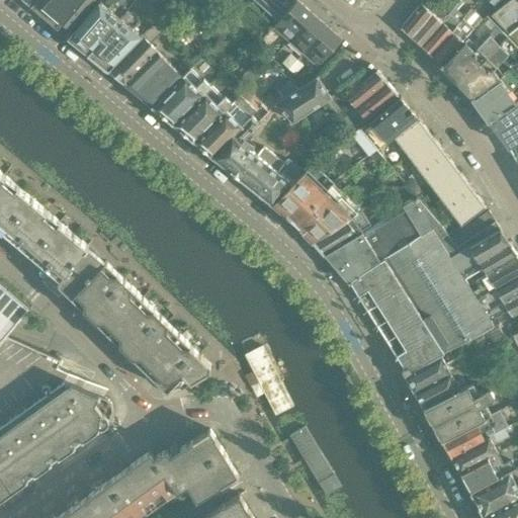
[(35,0),(30,6),(64,34),(93,0),(35,0)]
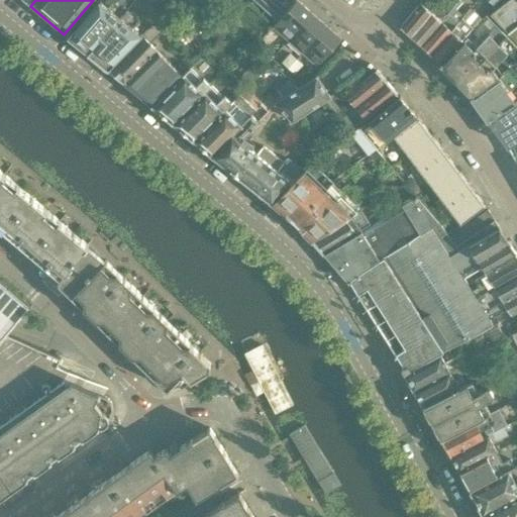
[(100,0),(99,1),(67,38),(87,54),(88,54),(107,70),(108,69),(108,70),(168,9),(168,10),(177,0),(100,0)]
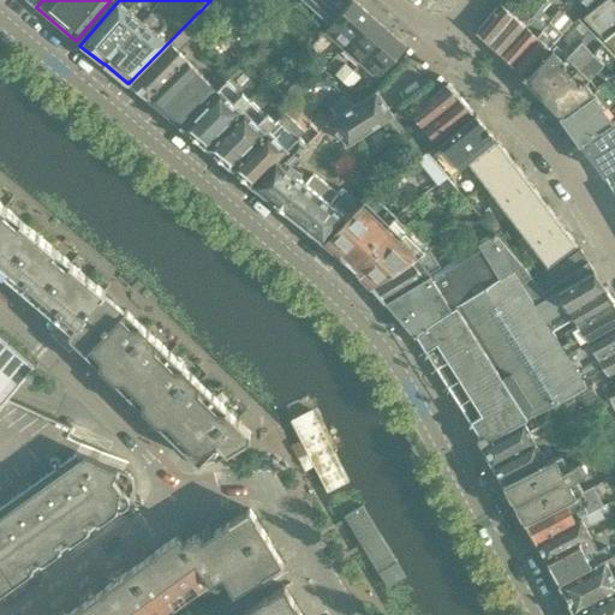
[(351,0),(302,0),(330,25),(351,0)]
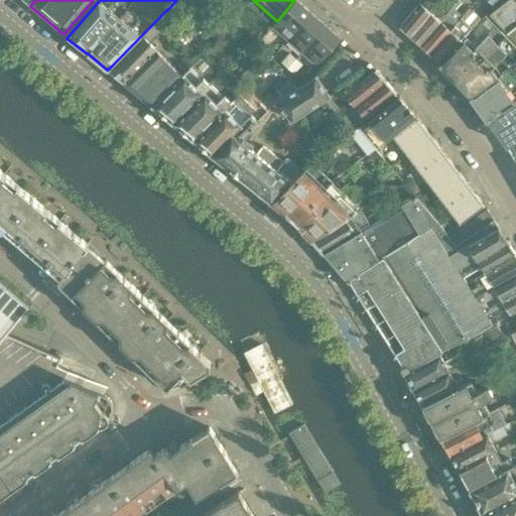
[(295,0),(272,27),(287,40),(310,13),(295,0)]
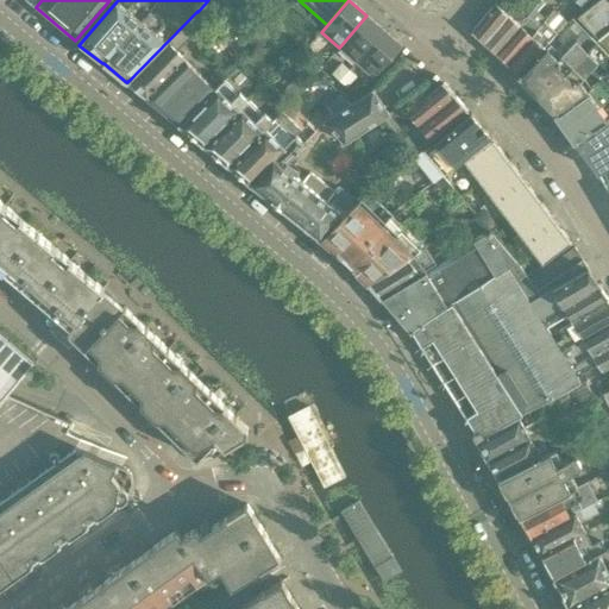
[(495,4),(470,32),(495,55),(521,26),(520,25),(533,10),(535,7),(527,0),(519,0),(507,14),(495,4)]
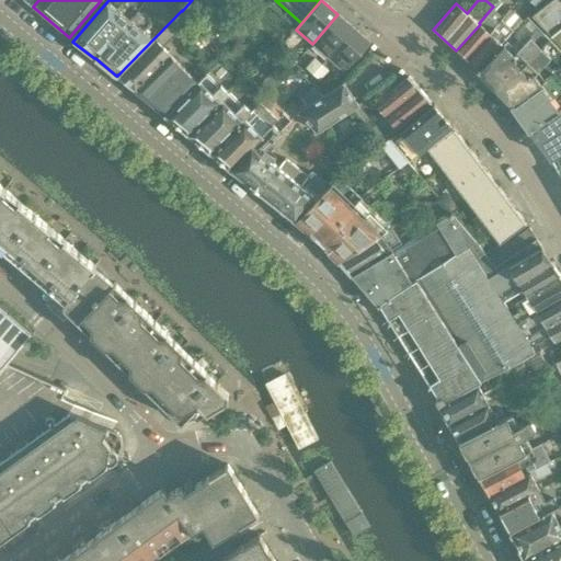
[(560,0),(549,0),(529,16),(551,37),(560,29),(560,0)]
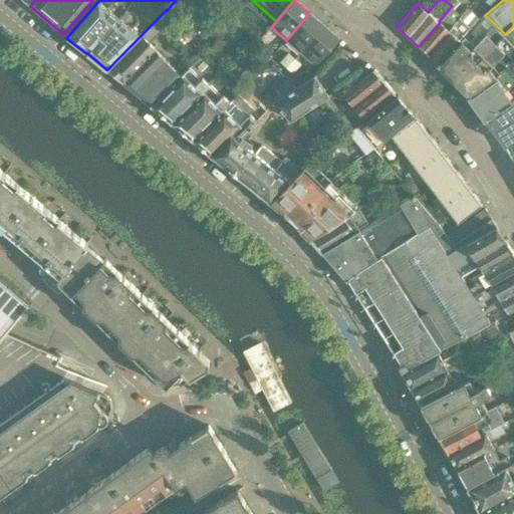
[(440,22),(418,46),(428,55),(450,32),(449,31),(460,17),(450,8),(439,21),(440,22)]
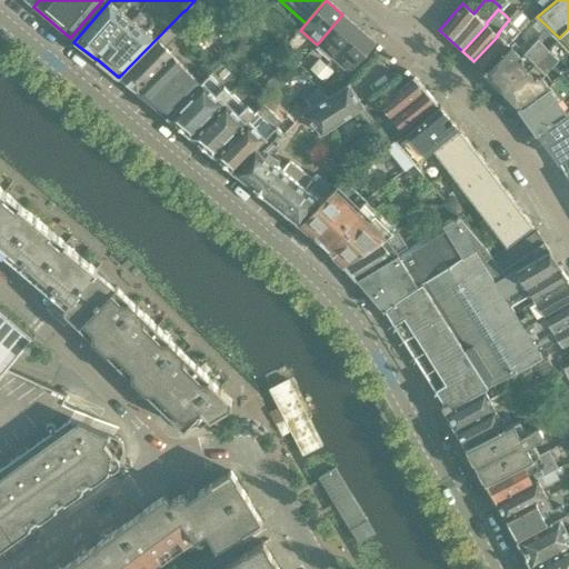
[(119,77),(137,91),(172,56),(163,47),(191,18),(185,11),(185,10),(119,77)]
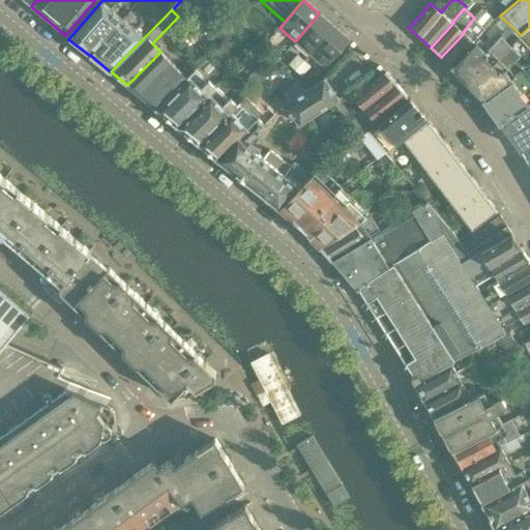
[(464,33),(441,57),(451,66),(475,42),(473,40),(489,25),(493,21),(484,13),(481,10),(474,18),(463,32),(464,33)]
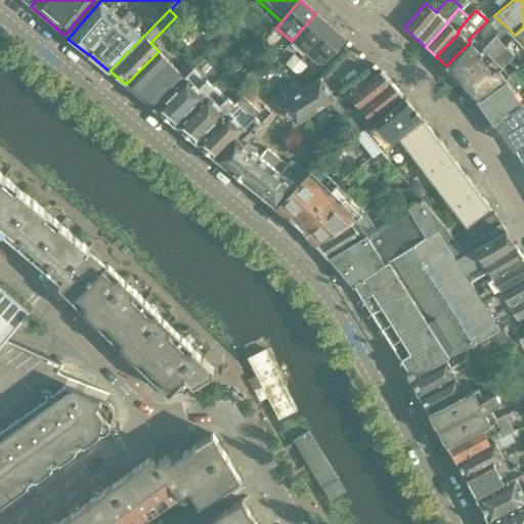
[(292,41),(306,53),(331,27),(315,13),(292,41)]
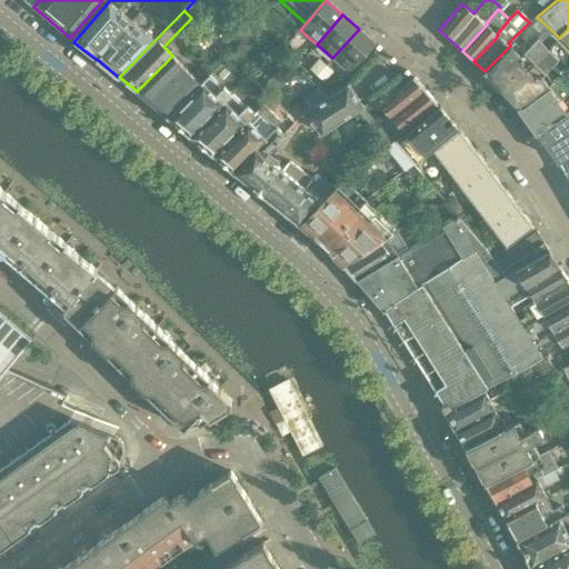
[(510,46),(485,71),(503,89),(531,66),(548,49),(557,39),(538,21),(532,27),(540,35),(537,38),(520,56),(510,46)]
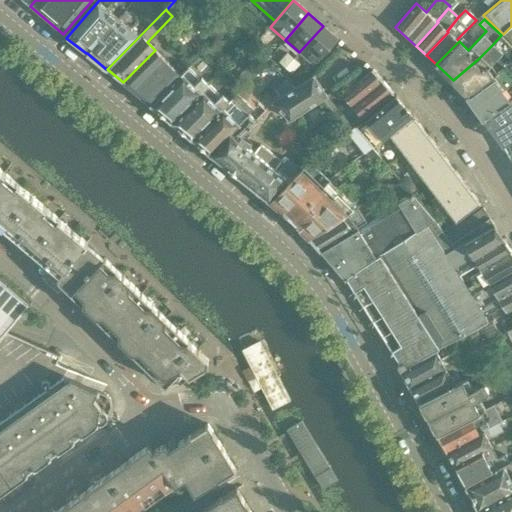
[(323,26),(299,52),(314,65),(338,38),(323,26)]
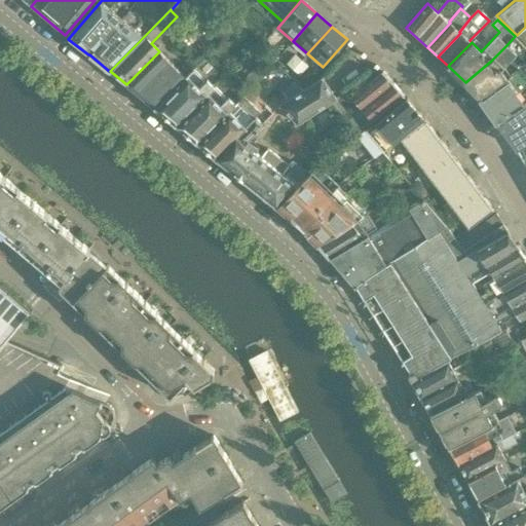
[(525,27),(517,35),(522,41),(525,37),(525,27)]
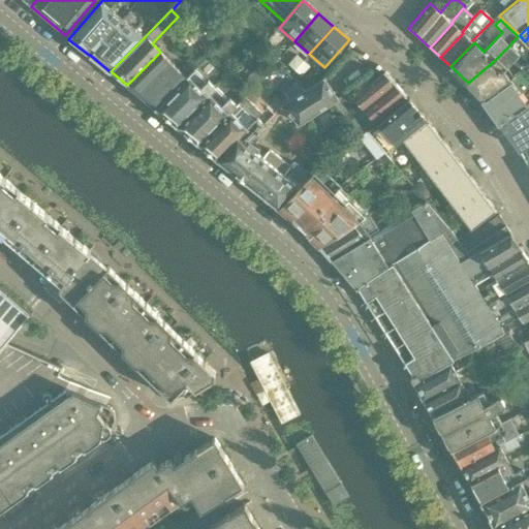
[(494,61),(468,83),(485,99),(511,81),(509,79),(502,71),(510,62),(519,70),(528,59),(528,49),(518,36),(509,45),(494,61)]
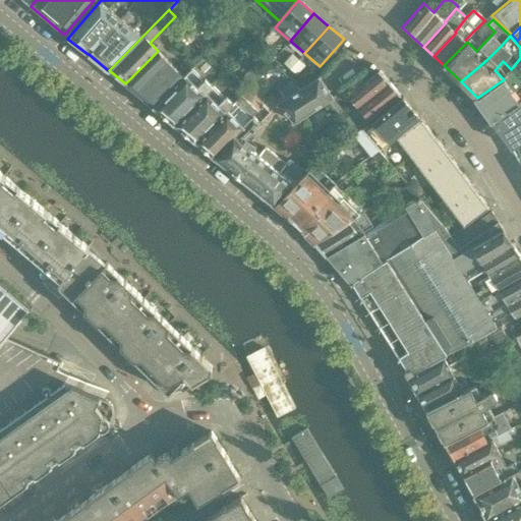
[(158,51),(125,83),(139,96),(171,64),(164,57),(159,53),(159,52),(158,51)]
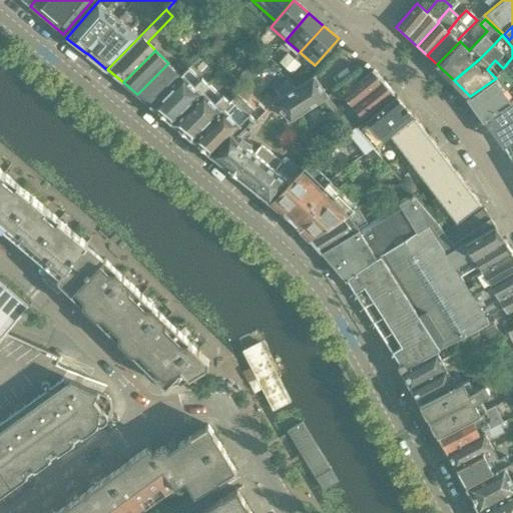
[(271,56),(265,51),(257,60),(263,65),(271,56)]
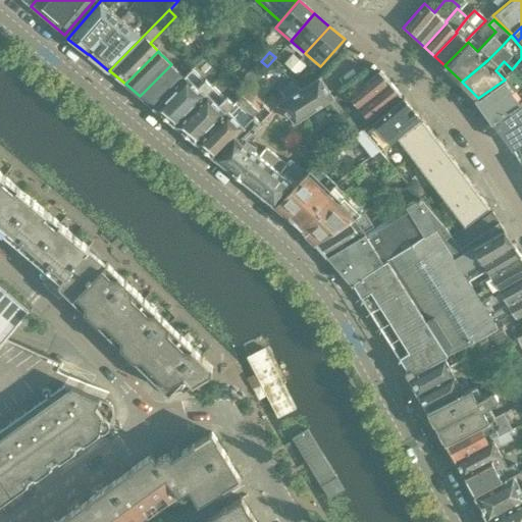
[(284,64),(291,69),(299,60),(293,55),(284,64)]
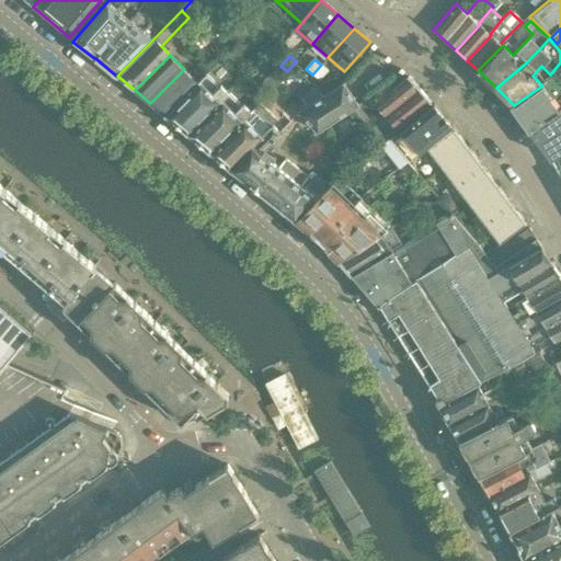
[(514,105),(513,106),(518,114),(528,128),(529,129),(559,109),(560,111),(560,63),(550,75),(540,83),(542,86),(514,105)]
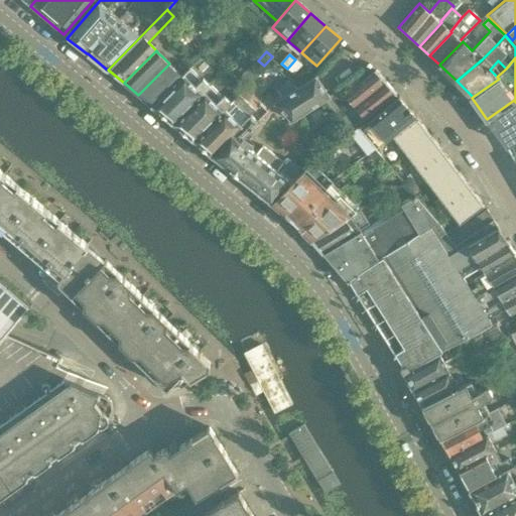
[(295,59),(287,69),(293,74),(301,65),(295,59)]
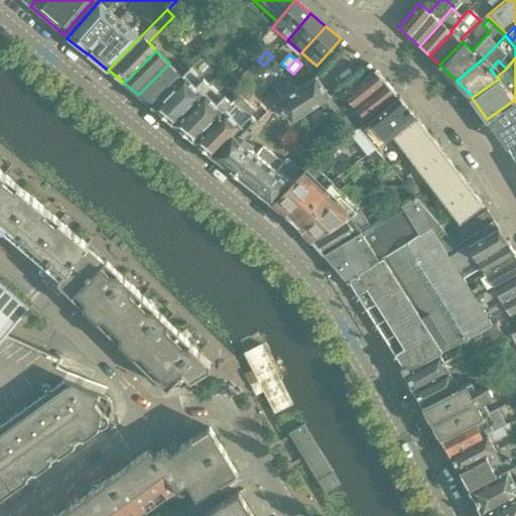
[(169,63),(138,95),(152,106),(181,75),(174,69),(169,63)]
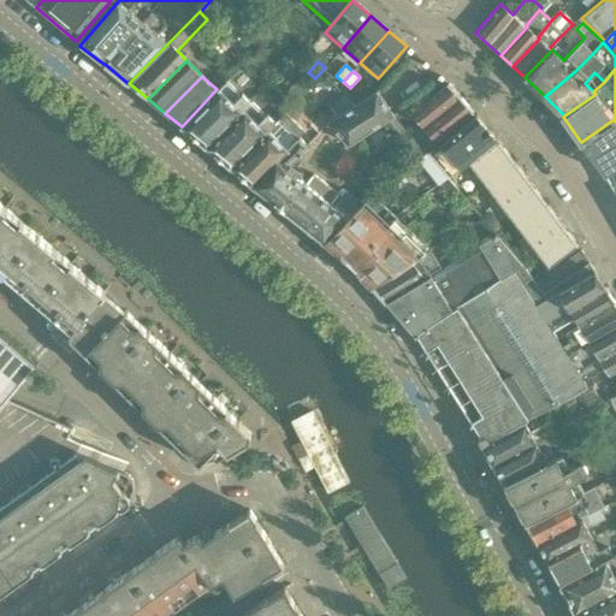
[(217,89),(182,126),(205,144),(250,100),(242,92),(241,93),(226,80),(217,89)]
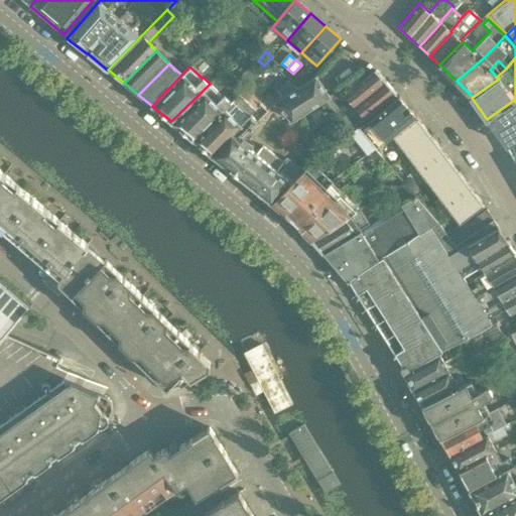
[(335,113),(340,119),(385,82),(375,71),(344,96),(349,102),(339,110),(330,98),(325,101),(335,113)]
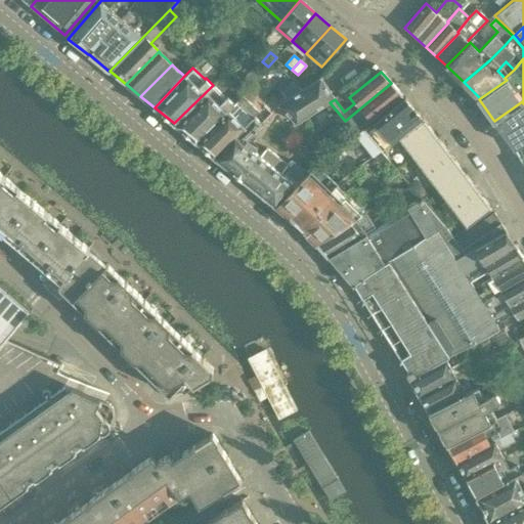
[(296,123),(330,102),(335,99),(321,77),(279,103),(277,105),(296,123)]
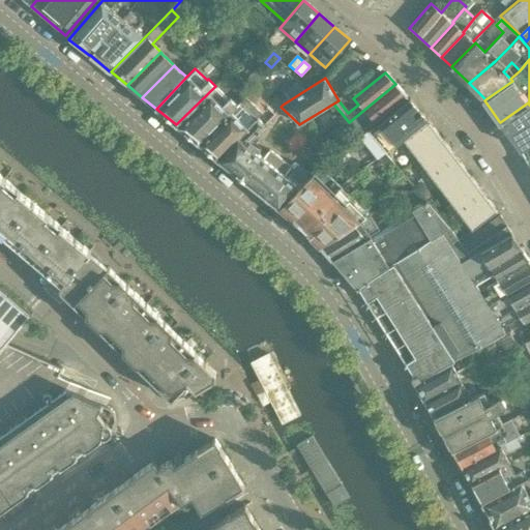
[(349,122),(360,138),(366,134),(358,123),(365,118),(364,117),(367,115),(375,123),(407,96),(395,84),(349,122)]
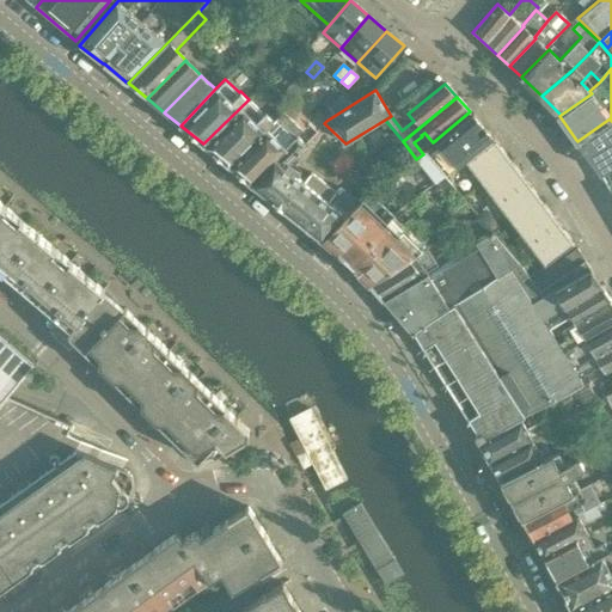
[(249,99),(203,144),(227,164),(273,120),(264,111),(262,114),(249,99)]
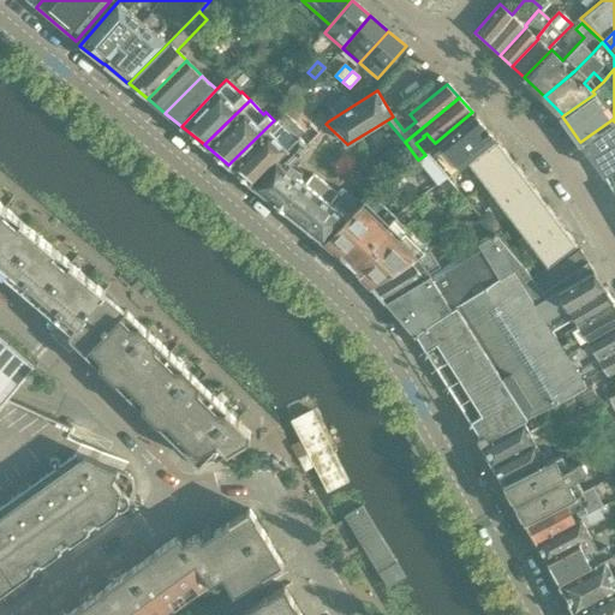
[(448,178),(461,167),(496,138),(475,115),(428,154),(447,177),(448,178)]
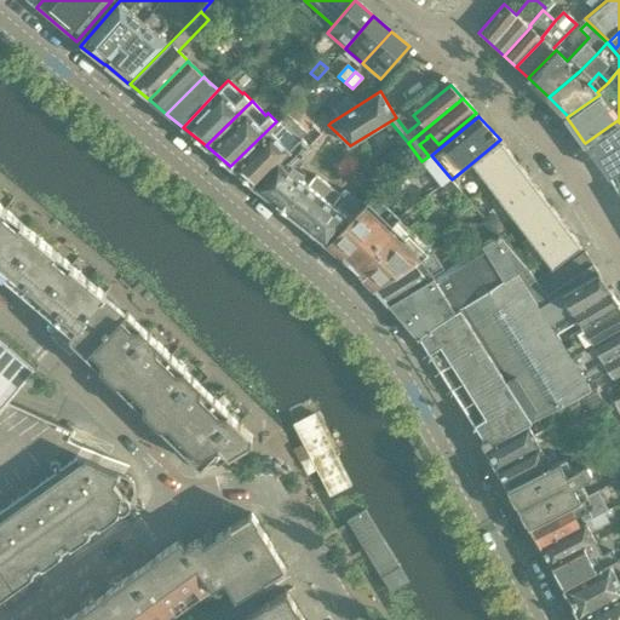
[(276,121),(230,166),(253,185),(273,165),(277,170),(281,165),(285,170),(286,168),(308,144),(321,133),(313,125),(299,136),(297,138),(277,120),(276,121)]
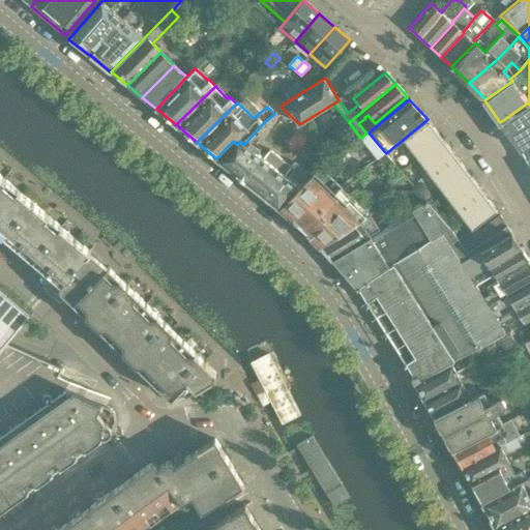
[(529,105),(528,102),(500,122),(509,136),(519,150),(529,144),(529,105)]
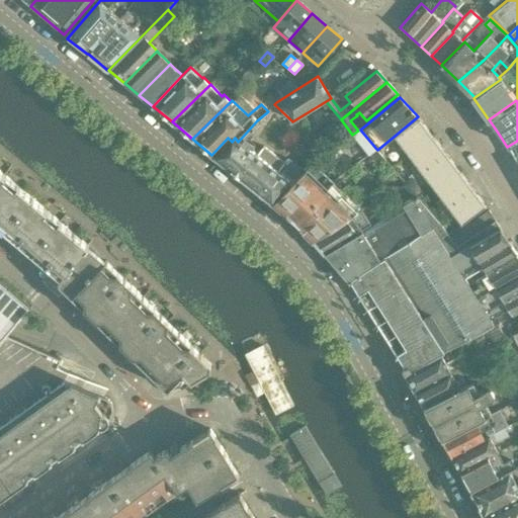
[(401,146),(407,155),(432,136),(418,116),(389,141),(396,150),(401,146)]
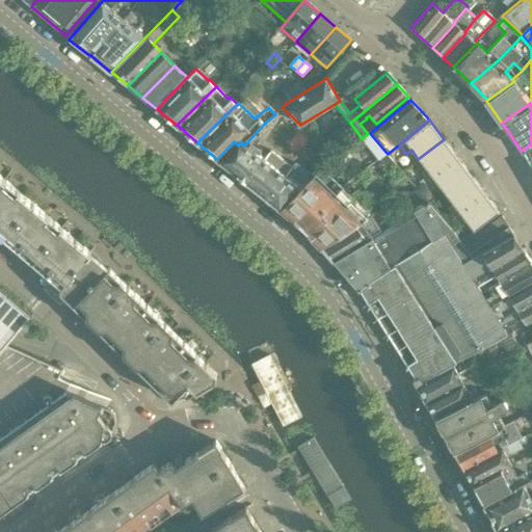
[(386,154),(387,153),(370,133),(369,133),(368,134),(362,138),(361,139),(379,160),(379,159),(386,154)]
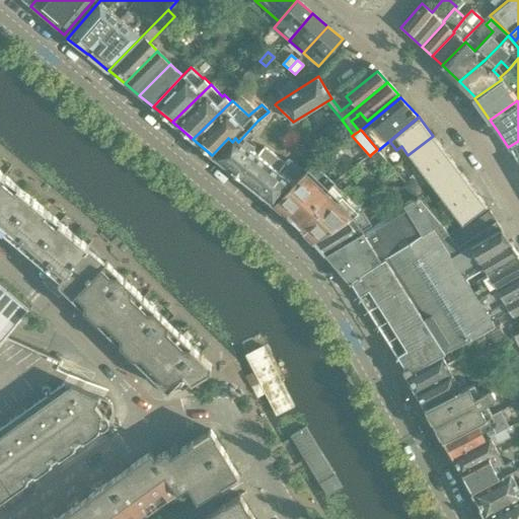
[(410,168),(417,176),(446,154),(433,136),(408,155),(415,164),(410,168)]
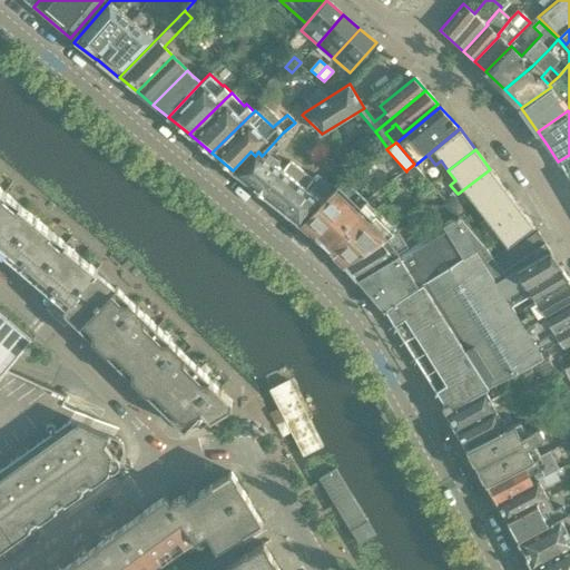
[(251,151),(233,170),(234,170),(233,172),(300,224),(301,224),(326,197),(335,190),(333,188),(316,175),(313,180),(291,163),(283,169),(272,160),(263,155),(262,156),(258,151),(255,156),(251,151)]
